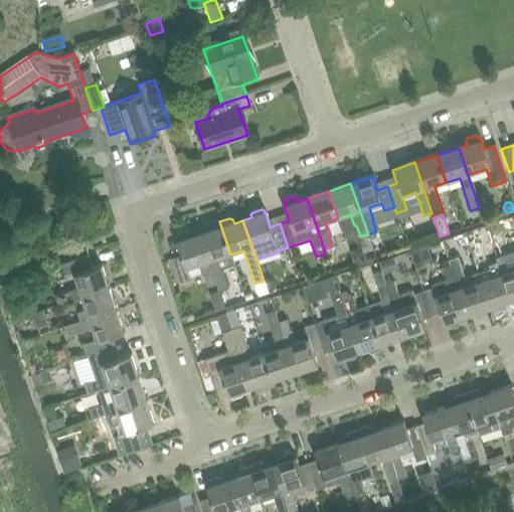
[(199,234),(216,286),(218,294),(227,291),(220,272),(221,271),(218,259),(230,254),(221,227),(219,221),(208,225),(206,228),(208,232),(203,233),(202,232),(198,233),(199,234)]
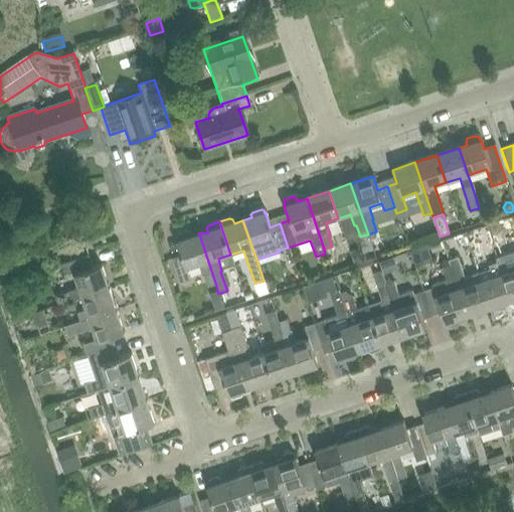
[(177,242),(181,257),(171,261),(179,284),(190,281),(186,270),(199,266),(203,278),(204,277),(208,289),(216,286),(199,234),(198,233),(194,234),(195,236),(190,237),(189,234),(185,232),(178,235),(176,239),(177,242)]
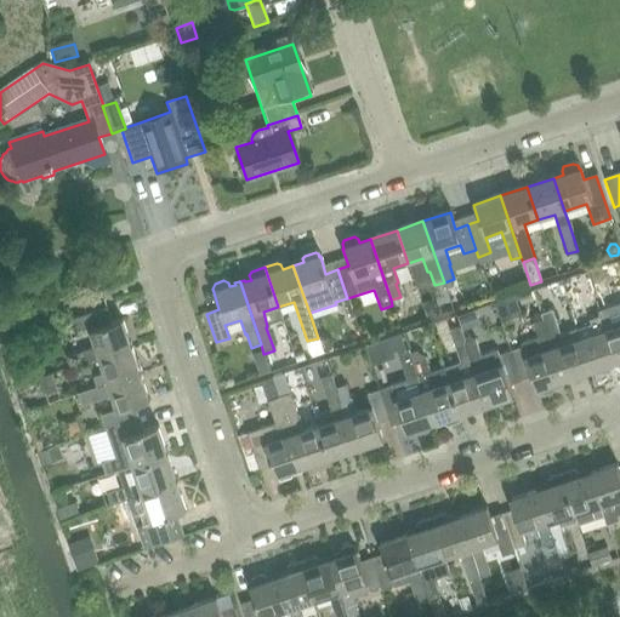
[(515,298),(494,304),(500,323),(519,315),(515,298)]
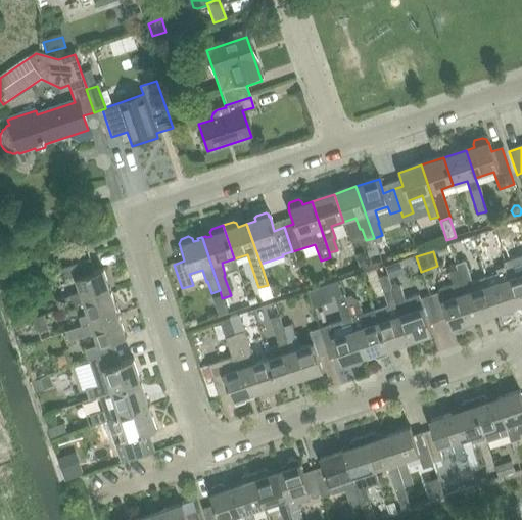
[(510,252),(502,255),(506,268),(514,265),(510,252)]
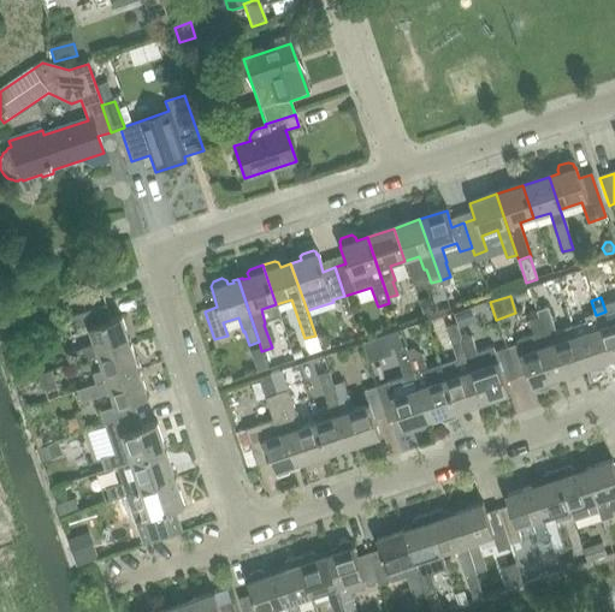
[(427,301),(419,303),(424,319),(432,316),(427,301)]
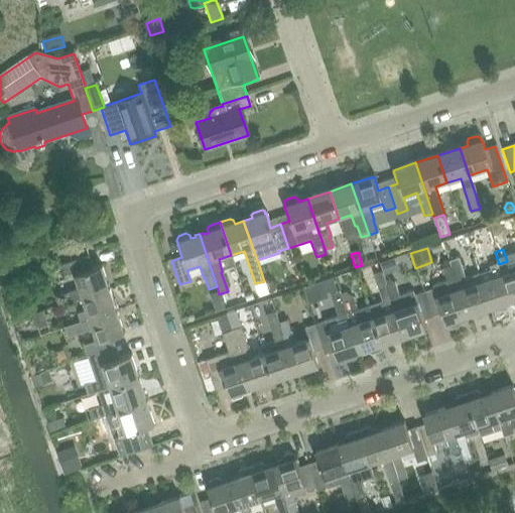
[(478,275),(490,310),(512,302),(499,264),(495,252),(488,254),(492,266),(490,267),(491,270),(478,275)]
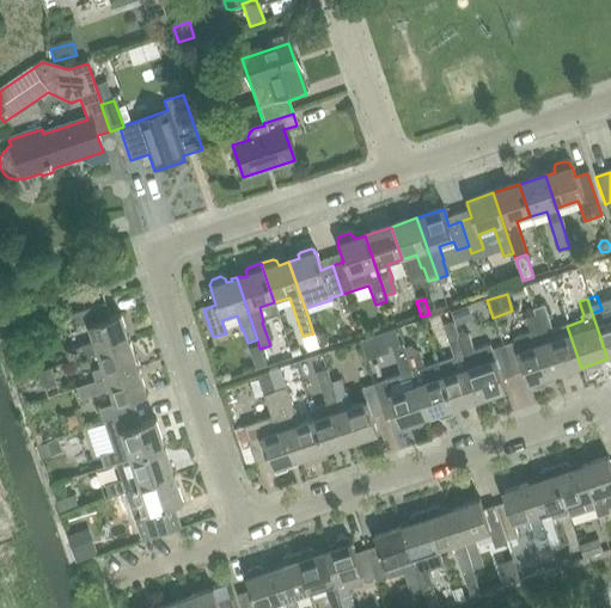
[(97,354),(129,343),(121,317),(110,320),(105,305),(73,315),(78,331),(89,327),(93,344),(67,352),(69,363),(84,358),(97,354)]
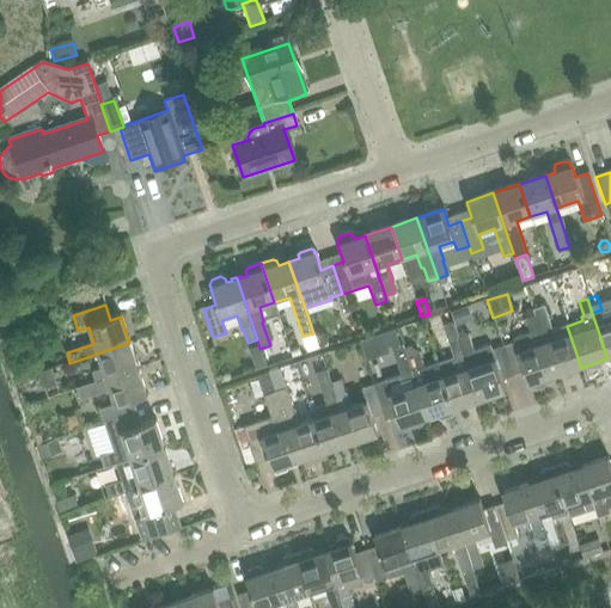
[(581,368),(567,326),(551,331),(543,306),(532,309),(535,315),(555,376),(581,368)]
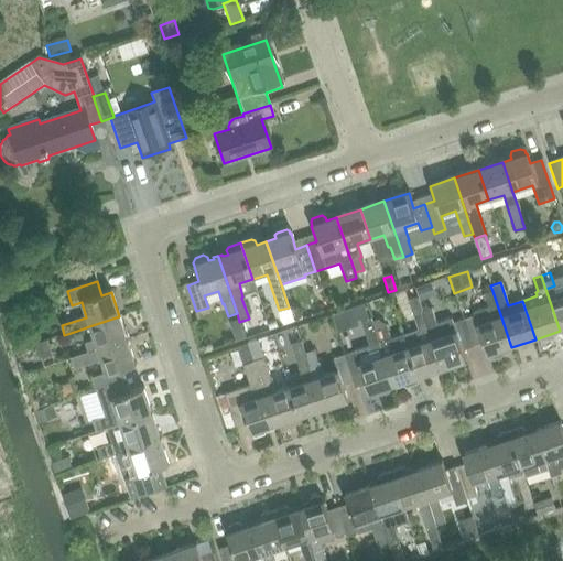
[(545,289),(560,331),(562,330),(562,297),(559,299),(554,286),(545,289)]
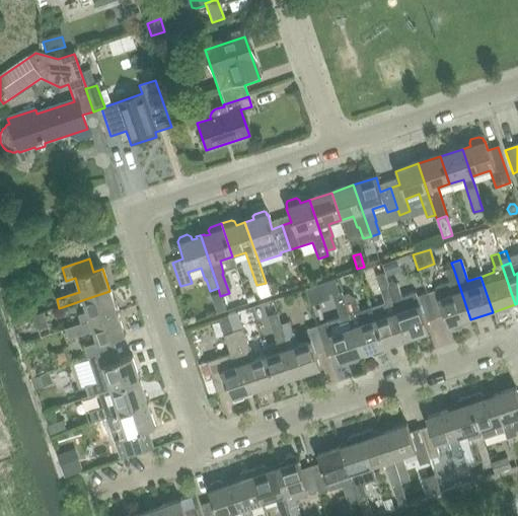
[(427,295),(435,319),(444,316),(448,326),(450,330),(453,332),(460,329),(462,325),(461,322),(470,319),(453,268),(445,271),(449,283),(435,288),(436,291),(427,295)]
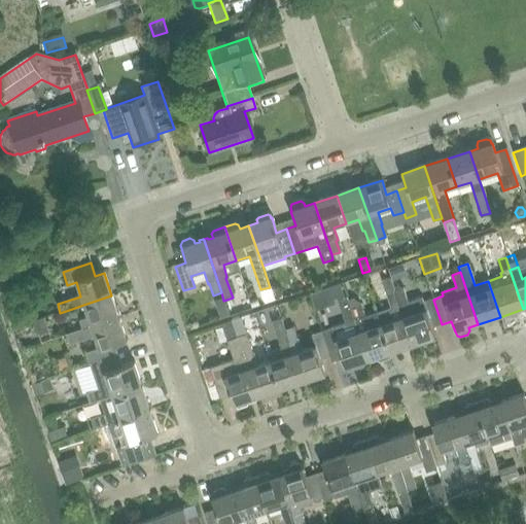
[(412,346),(395,294),(394,291),(390,279),(382,282),(390,308),(376,313),(390,353),(412,346)]
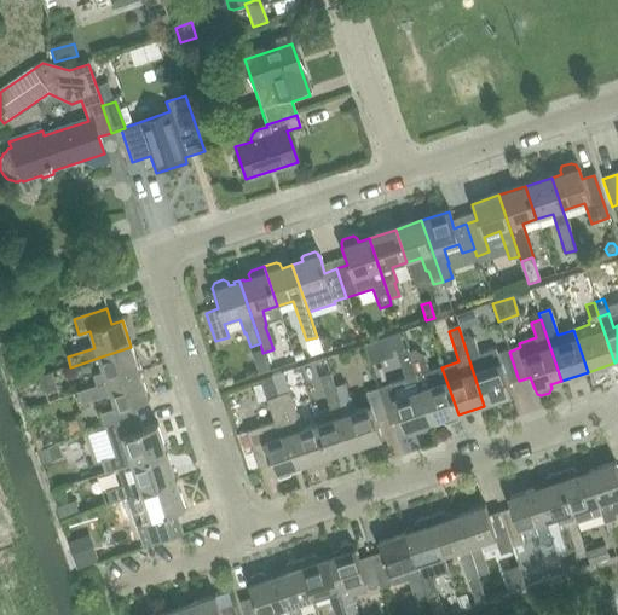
[(484,406),(510,398),(507,384),(519,381),(509,352),(497,355),(496,350),(479,355),(474,340),(463,342),(465,346),(484,406)]
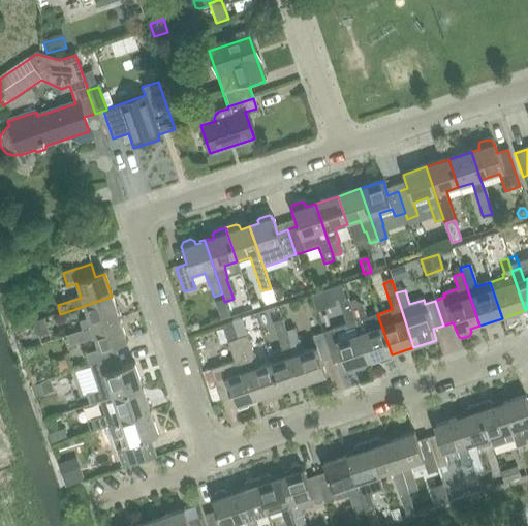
[(112,297),(84,306),(89,319),(79,322),(82,331),(119,318),(112,297)]
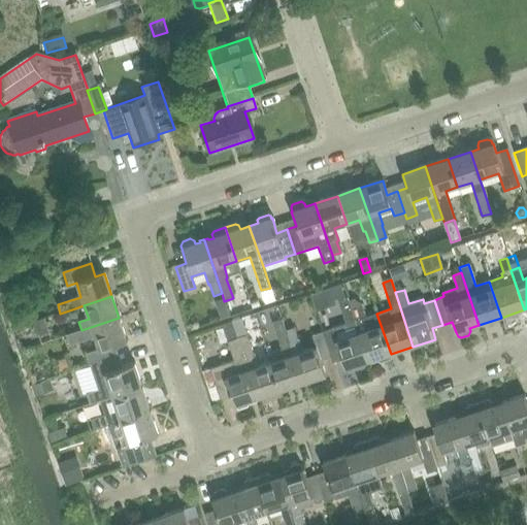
[(368,361),(348,301),(347,298),(338,301),(346,325),(332,329),(332,330),(323,333),(331,358),(339,355),(344,369),(368,361)]
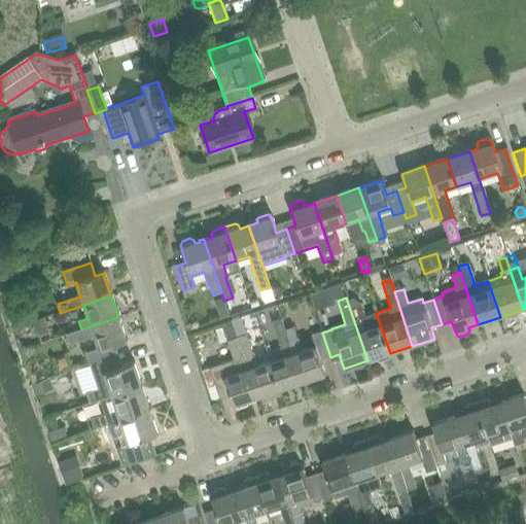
[(347,301),(367,360),(376,358),(376,360),(379,362),(389,359),(390,356),(389,353),(390,353),(376,313),(363,317),(359,305),(352,300),(347,301)]
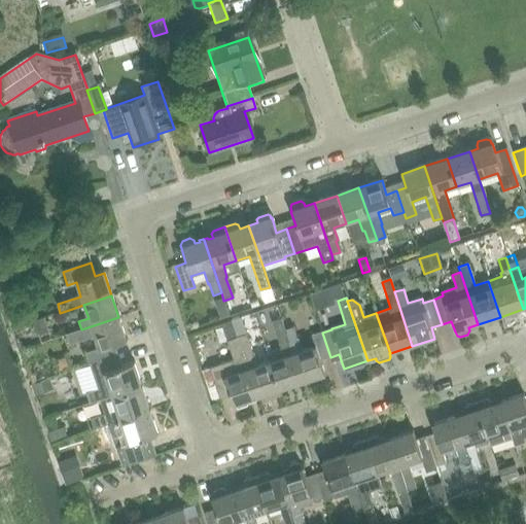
[(118,317),(81,329),(67,335),(70,345),(95,337),(99,350),(85,354),(90,365),(117,356),(113,345),(127,341),(118,317)]
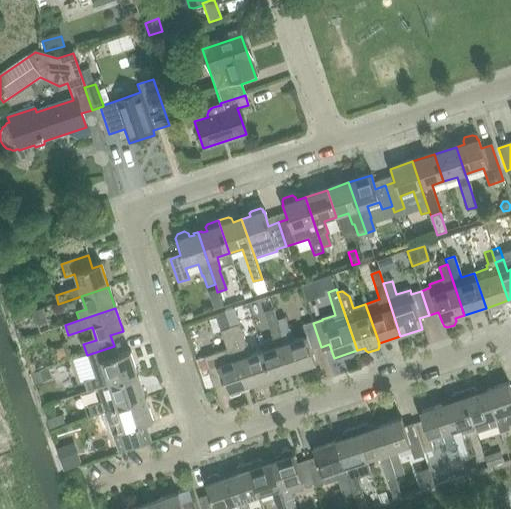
[(42,310),(32,313),(37,327),(47,323),(42,310)]
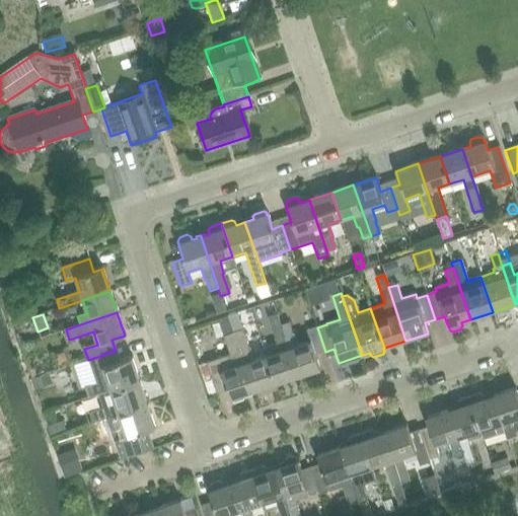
[(227,317),(218,320),(224,337),(233,334),(227,317)]
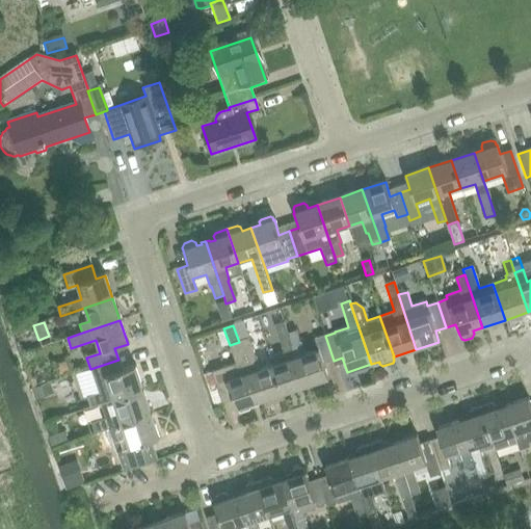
[(304,387),(287,334),(284,326),(275,328),(284,352),(269,358),(272,366),(282,394),(304,387)]
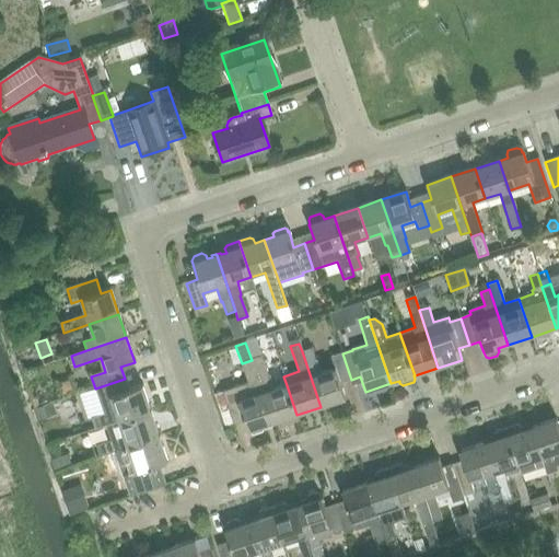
[(351,380),(342,354),(330,357),(335,369),(321,373),(316,360),(315,361),(312,349),(302,351),(321,407),(345,398),(340,383),(351,380)]
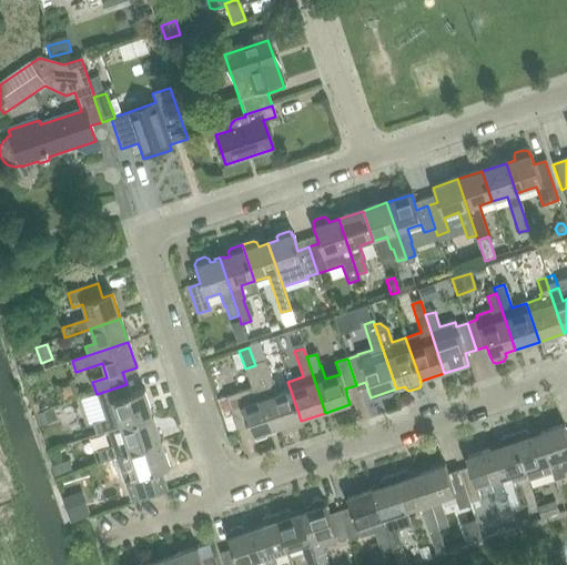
[(255,365),(276,429),(301,421),(291,391),(277,394),(265,362),(255,365)]
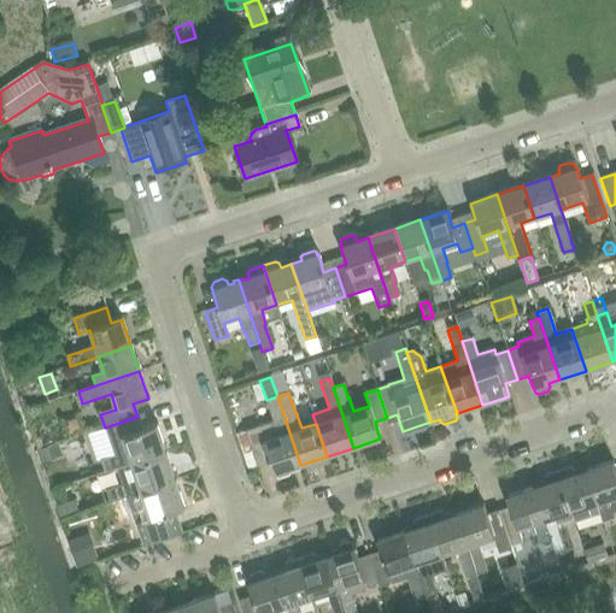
[(277,396),(267,400),(274,422),(246,431),(258,467),(270,464),(274,475),(279,478),(289,475),(291,469),(300,465),(277,396)]
